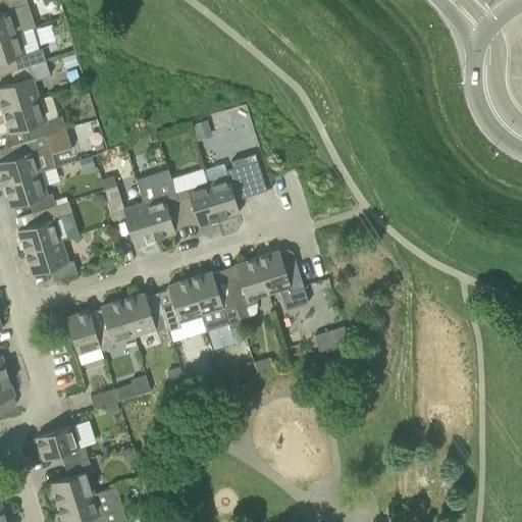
[(27,0),(0,0),(0,37),(18,32),(35,27),(27,0)]
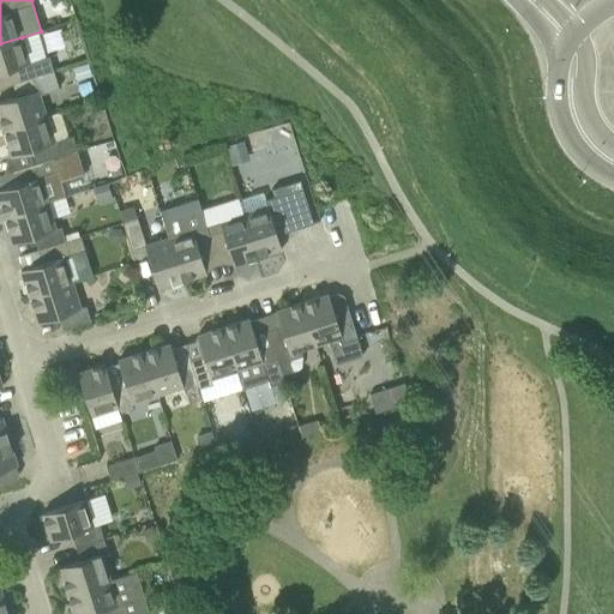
[(22,37),(0,43),(0,72),(7,70),(12,84),(54,71),(49,56),(29,62),(22,37)]
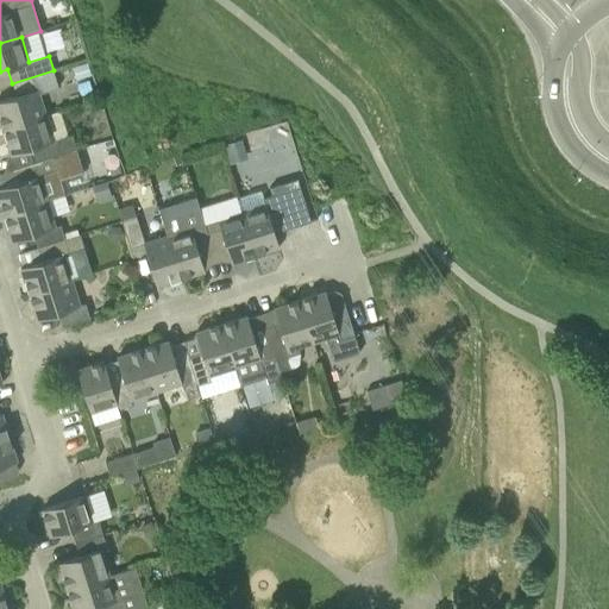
[(92,75),(87,62),(73,67),(77,80),(92,75)]
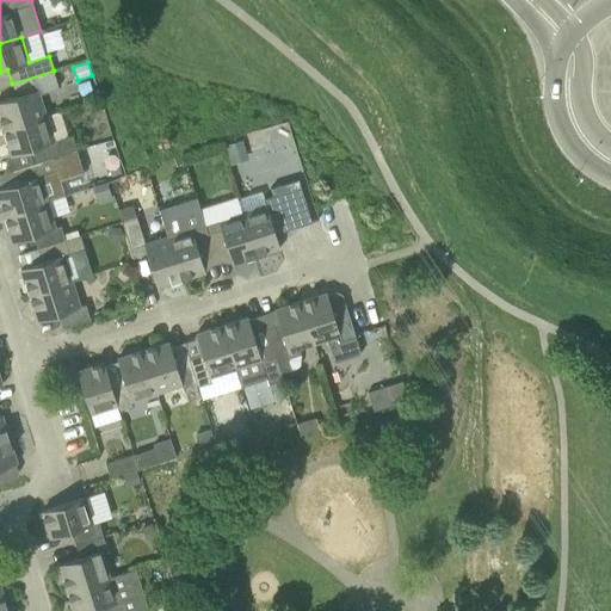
[(54,71),(12,84),(16,97),(0,102),(0,118),(4,129),(47,116),(38,90),(44,88),(57,84),(54,71)]
